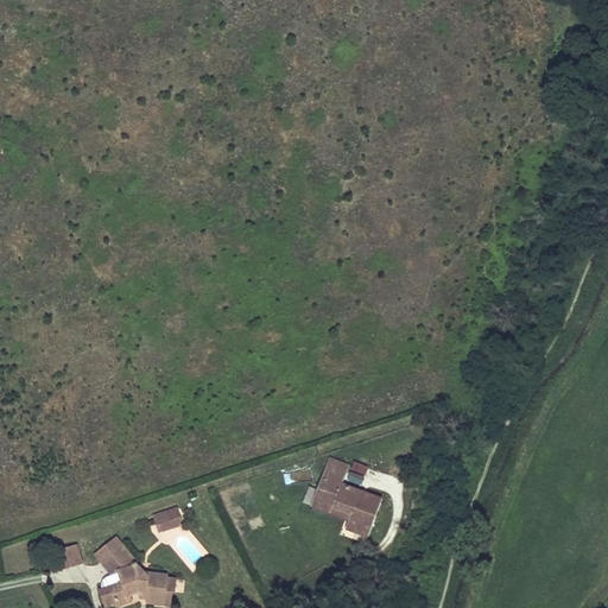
[(349,467),(329,458),(327,464),(347,472),(349,467)]
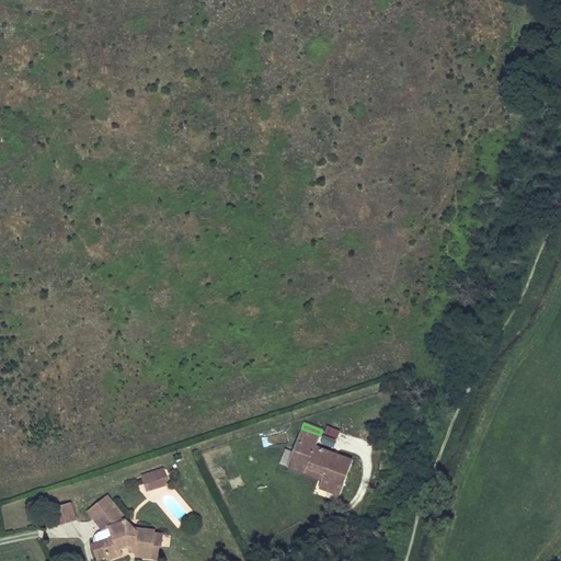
[(325,425),(320,442),(334,447),(341,431),(325,425)]
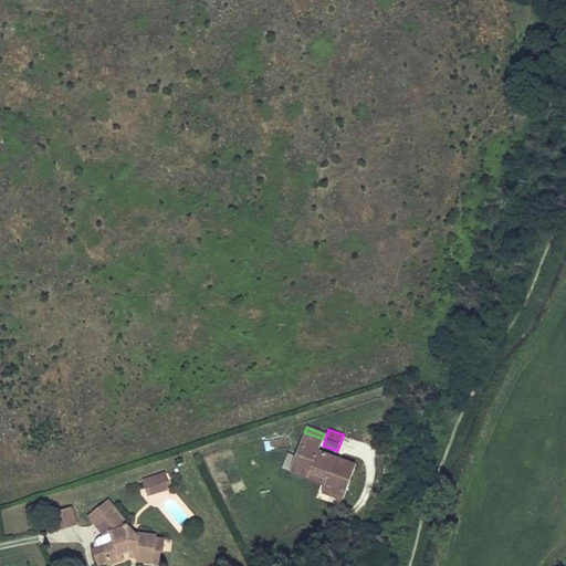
[(322,492),(343,500),(356,465),(342,460),(339,464),(334,462),(335,458),(318,451),(323,439),(304,432),(300,446),(305,448),(299,468),(326,479),(324,484),(322,492)]
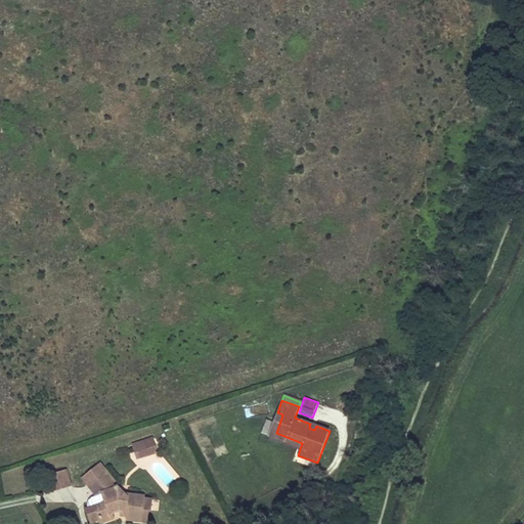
[(282,415),(277,412),(267,436),(300,448),(302,443),(276,433),(282,415)]
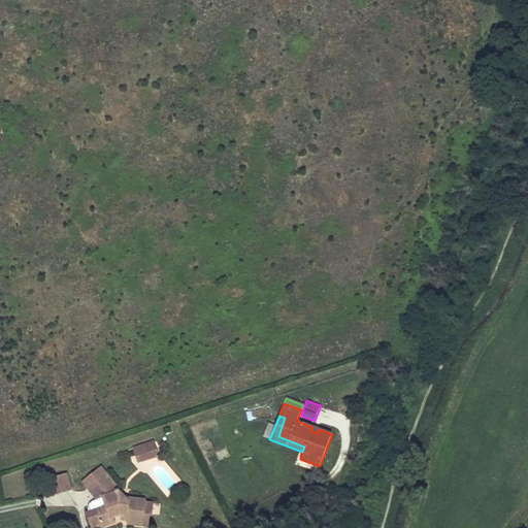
[(250,420),(250,430),(269,429),(269,420),(250,420)]
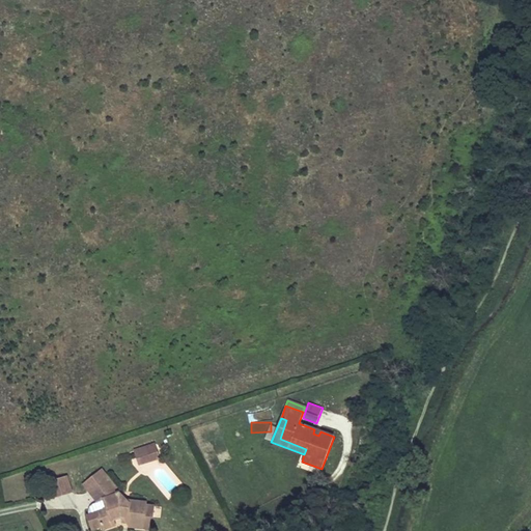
[(154,445),(137,450),(138,454),(141,462),(157,456),(156,452),(149,455),(148,451),(155,449),(154,445)]
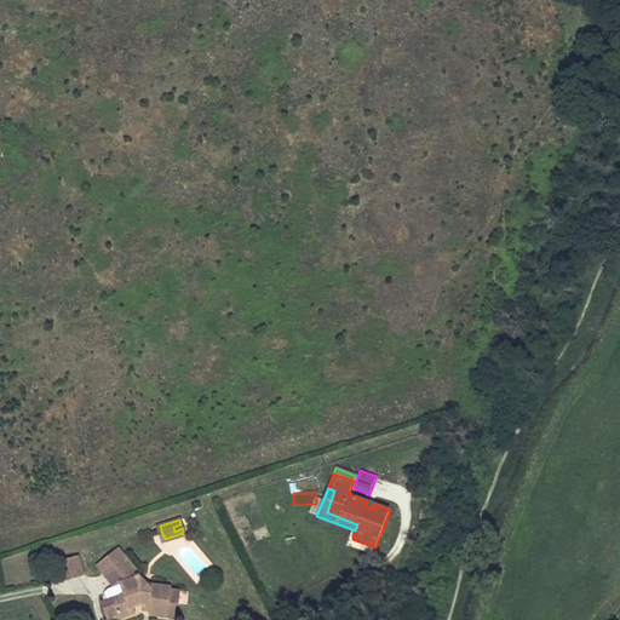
[(99,566),(104,572),(125,555),(120,549),(99,566)]
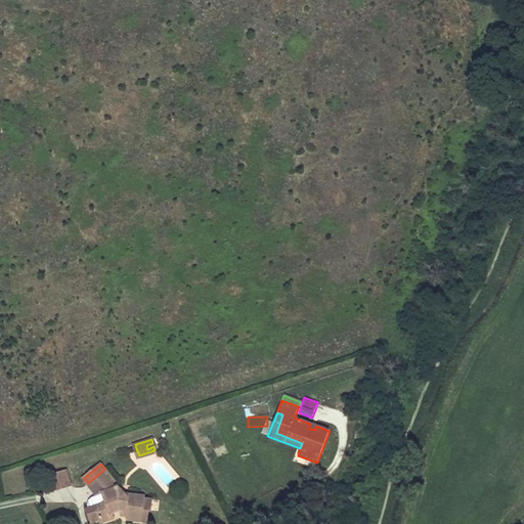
[(66,469),(48,475),(53,491),(72,485),(66,469)]
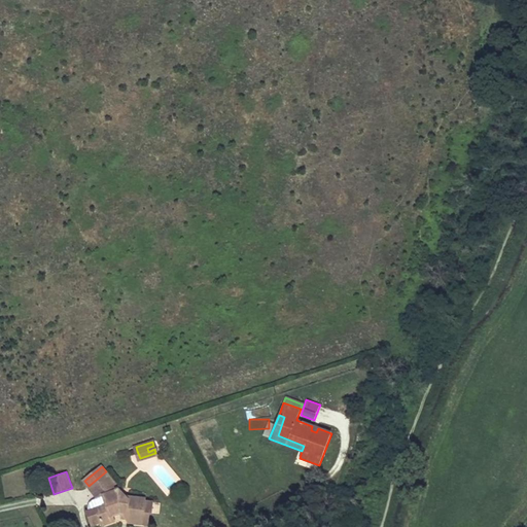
[(88,486),(97,497),(103,495),(106,504),(99,507),(101,514),(99,515),(101,522),(102,524),(114,520),(113,516),(120,514),(125,514),(128,520),(140,522),(140,524),(149,525),(150,514),(152,514),(153,502),(146,501),(146,499),(128,497),(120,500),(117,489),(119,488),(106,471),(89,486),(88,486)]
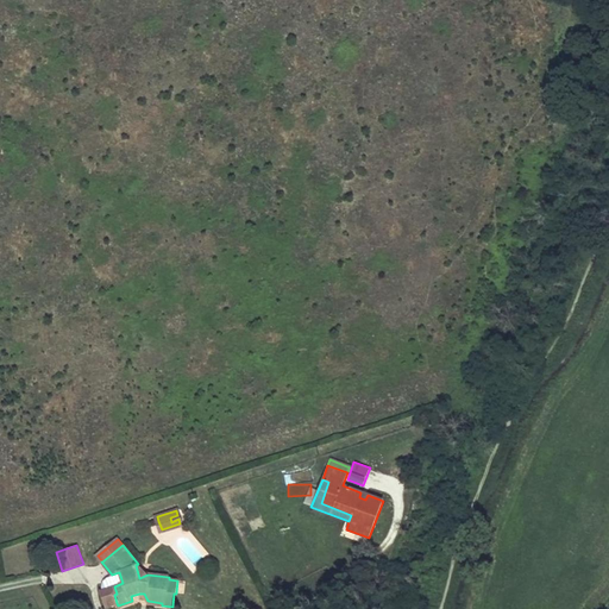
[(123,583),(119,572),(112,575),(110,576),(106,577),(105,578),(104,579),(102,581),(102,583),(101,584),(101,586),(101,588),(102,590),(107,607),(117,603),(114,595),(117,594),(114,586),(123,583)]
